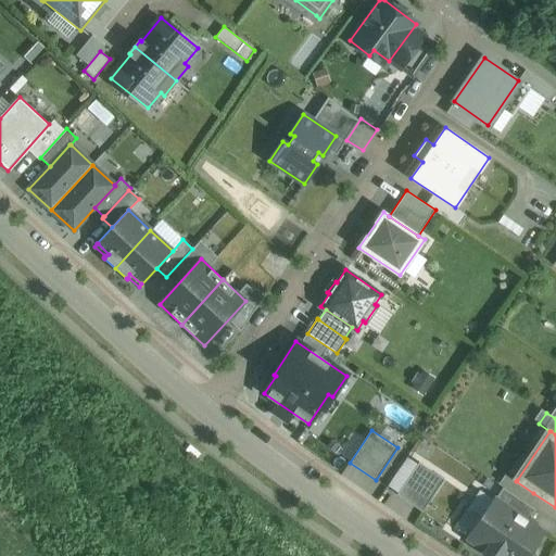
[(442,478),(419,462),(396,494),(421,512),(442,478)]
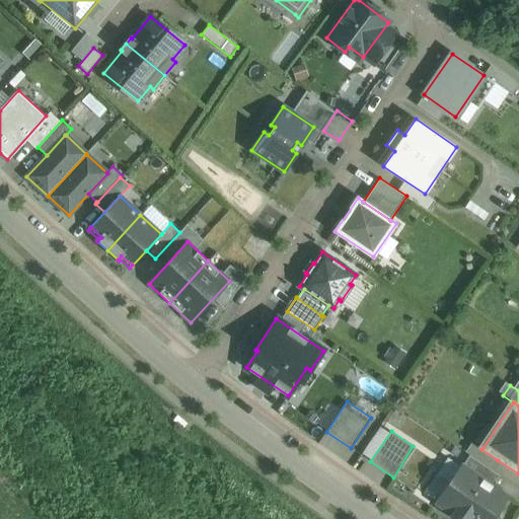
[(500,478),(470,459),(465,467),(495,487),(500,478)]
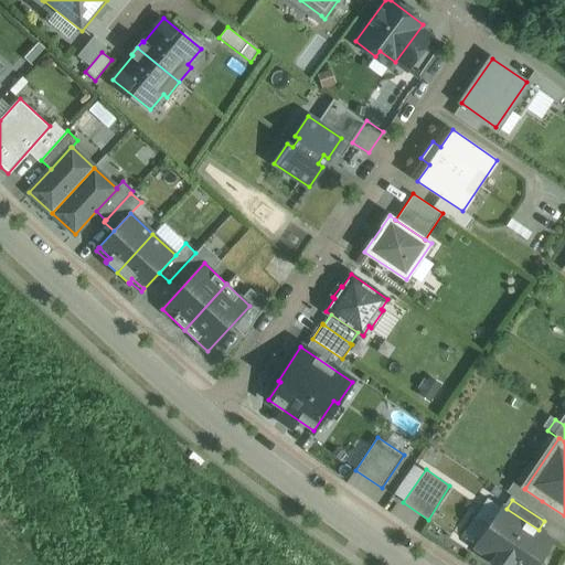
[(472,551),(493,564),(542,564),(557,542),(539,530),(507,509),(502,505),(472,551)]
